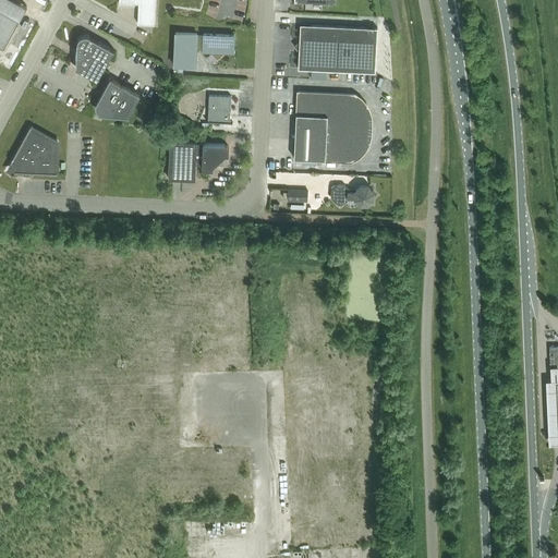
[(0,0),(0,46),(3,49),(27,7),(15,0),(0,0)]
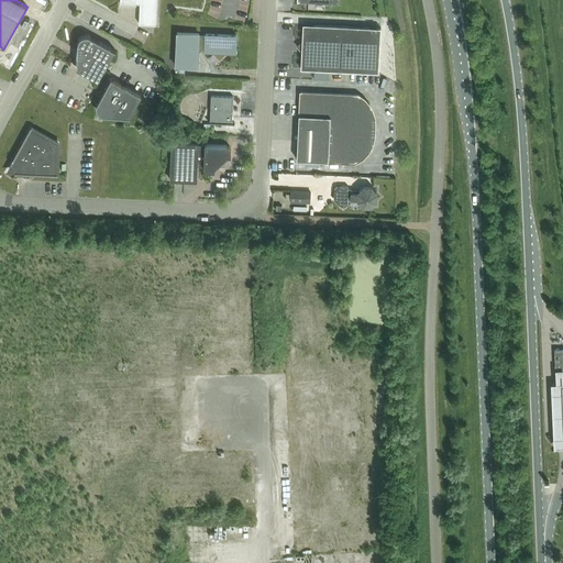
[(119,0),(120,3),(136,4),(136,2),(140,3),(139,23),(155,24),(156,0),(119,0)]
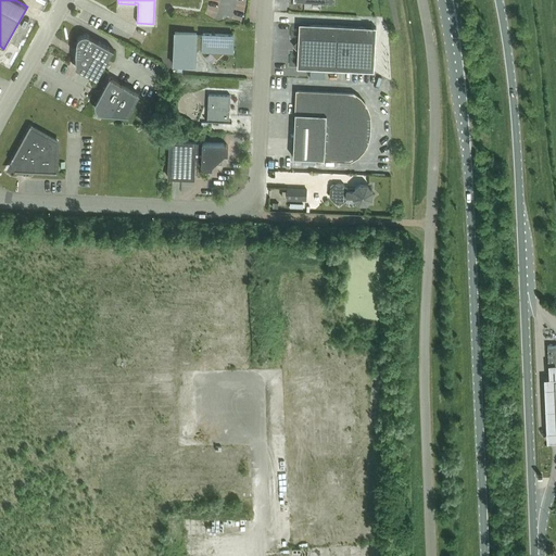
[(297,67),(374,72),(376,27),(299,24),(297,67)]
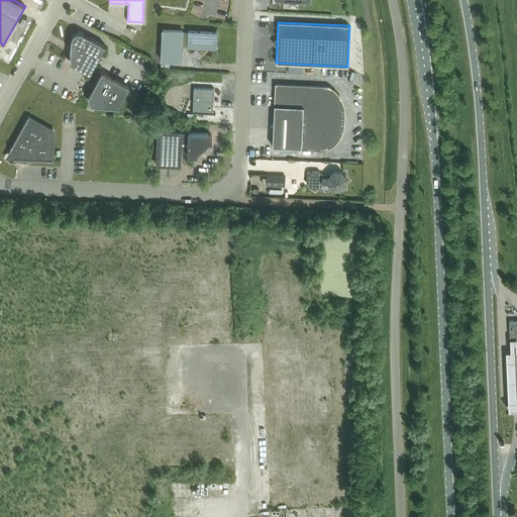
[(163,30),(161,61),(182,62),(182,39),(188,40),(187,47),(196,47),(202,55),(208,48),(216,48),(217,32),(188,31),(188,33),(183,33),(183,31),(163,30)]
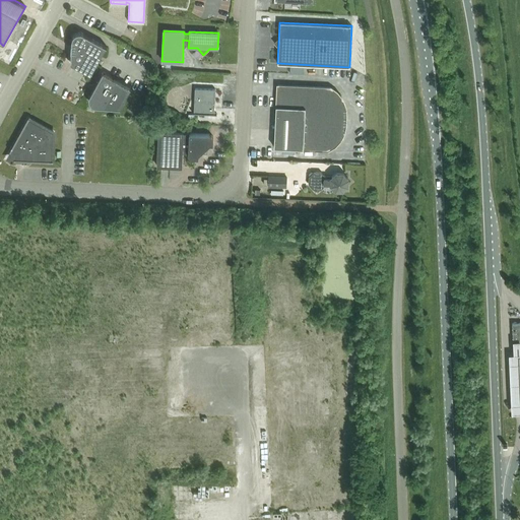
[(70,62),(90,73),(106,46),(83,34),(81,33),(80,33),(79,33),(78,33),(77,33),(76,34),(75,34),(74,35),(73,36),(73,37),(72,38),(72,39),(70,62)]
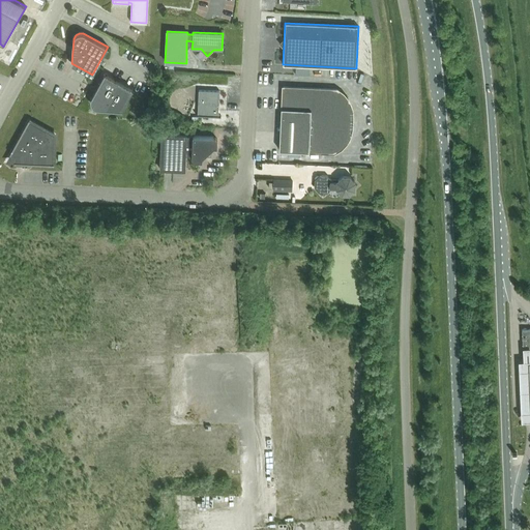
[(133,90),(114,80),(107,76),(97,93),(94,92),(91,97),(91,98),(90,100),(90,101),(91,102),(91,104),(92,105),(92,106),(93,107),(94,108),(95,108),(96,109),(97,109),(122,111),(122,110),(121,110),(133,90)]
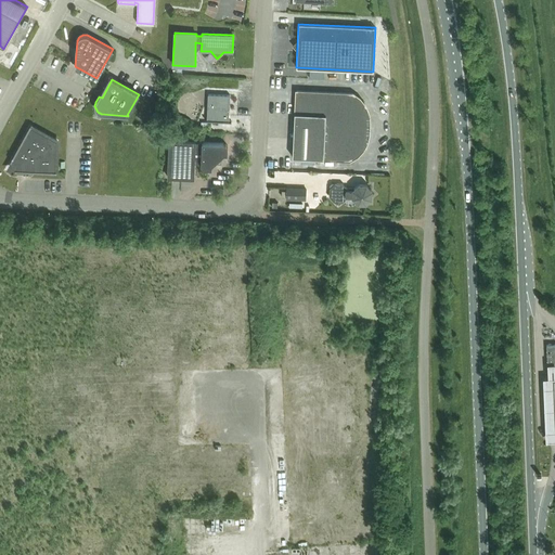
[(352,94),(297,91),(296,113),(295,113),(293,157),(340,159),(349,159),(357,155),(362,149),(366,141),(368,133),(369,123),(368,114),(364,106),(359,99),(352,94)]
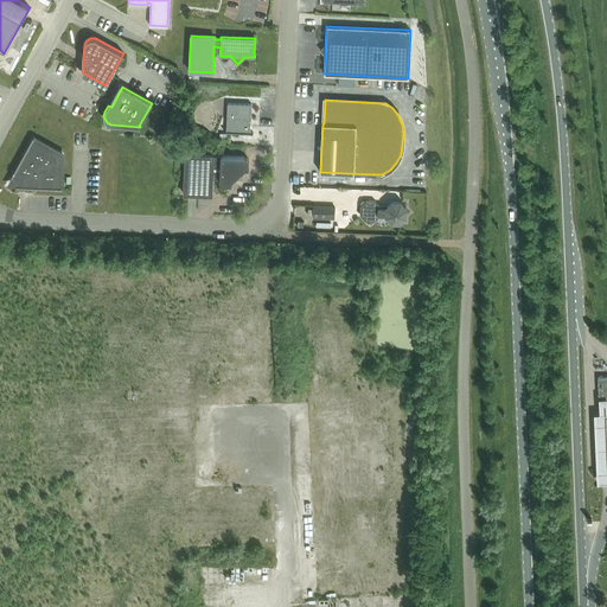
[(250,132),(251,104),(228,103),(227,131),(224,131),(224,132),(253,133),(250,132)]
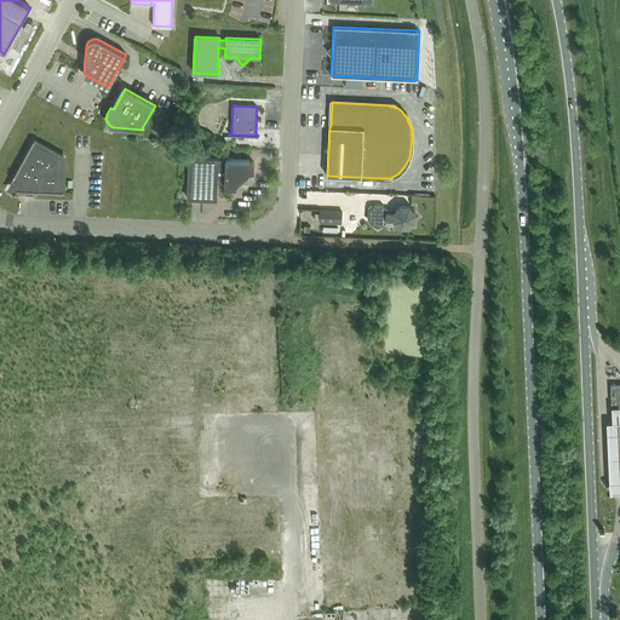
[(34,141),(12,181),(11,183),(11,184),(12,187),(13,189),(15,190),(17,190),(63,193),(63,191),(62,191),(64,158),(34,142),(34,141)]
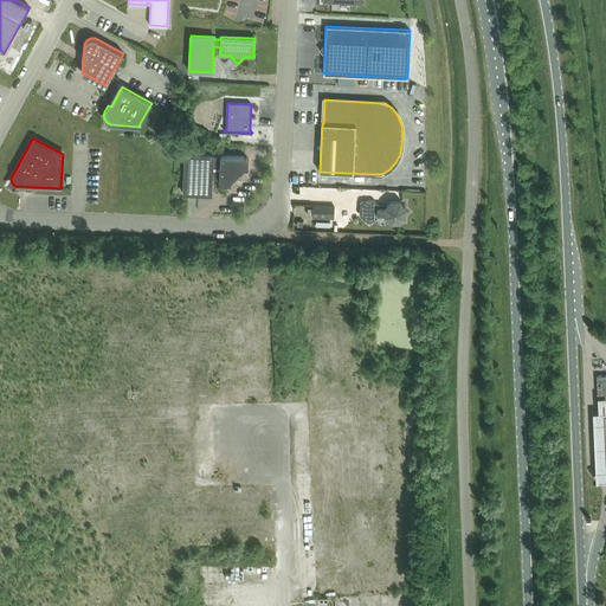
[(249,160),(246,156),(220,155),(220,156),(213,155),(185,154),(184,194),(212,195),(212,179),(219,179),(219,181),(221,184),(231,184),(231,180),(245,168),(249,168),(249,160)]
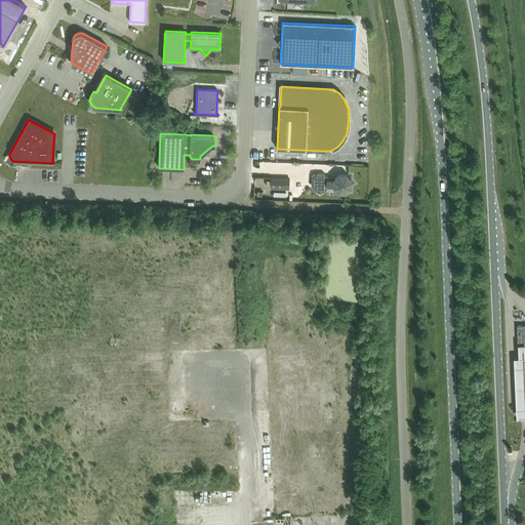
[(311,186),(316,191),(323,192),(329,187),(333,187),(338,192),(346,193),(351,188),(352,180),(347,174),(339,174),(333,179),(329,179),(324,173),(317,173),(312,178),(311,186)]
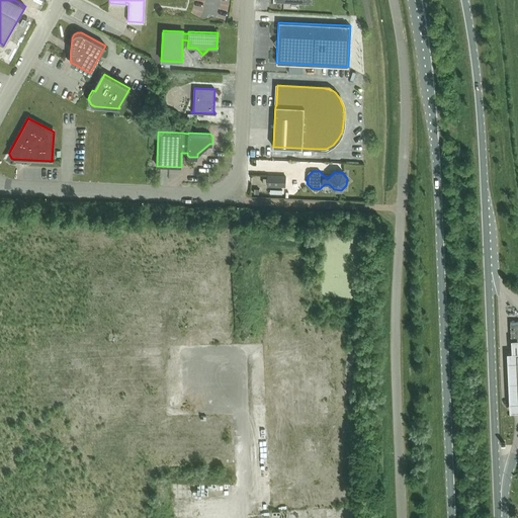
[(263,177),(263,183),(267,183),(267,186),(285,187),(285,177),(267,176),(267,178),(263,177)]
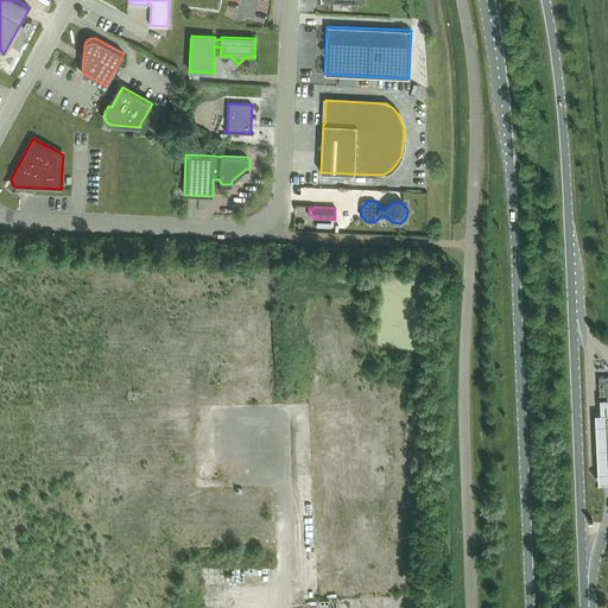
[(593,416),(595,485),(607,483),(607,416),(606,400),(600,400),(597,401),(599,416),(593,416)]
